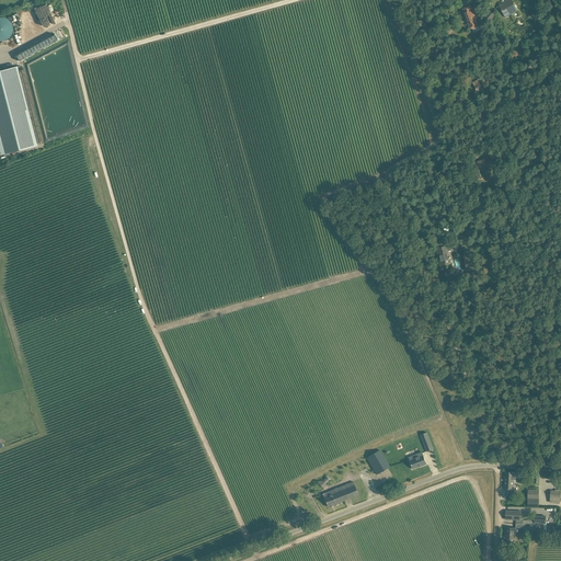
[(499,4),(505,18),(517,12),(511,0),(512,2),(506,4),(505,2),(499,4)]
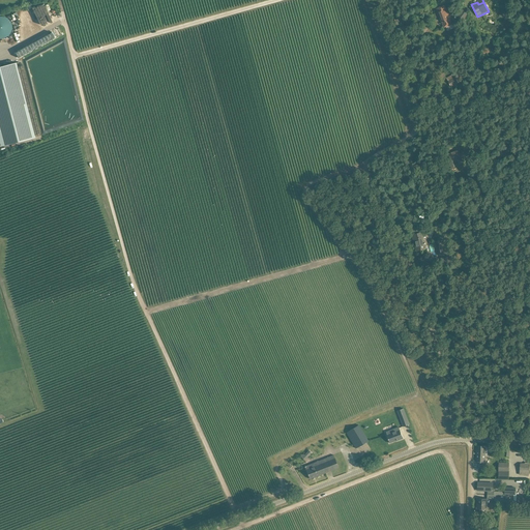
[(42,19),(46,19),(41,5),(30,8),(32,20),(37,19),(39,25),(45,24),(42,19)]
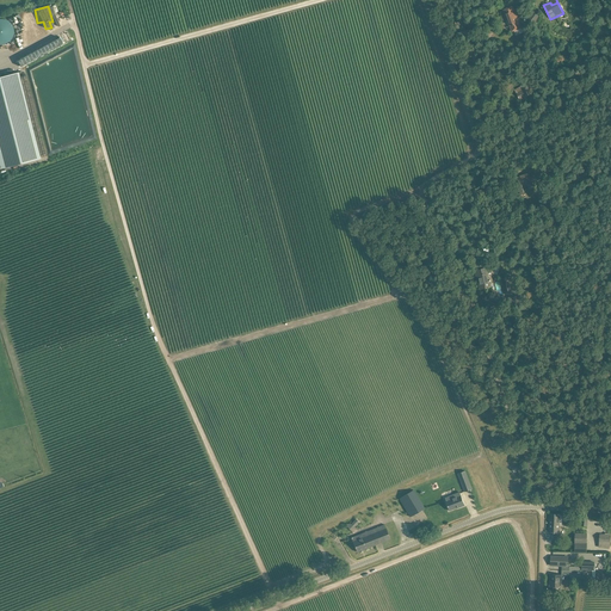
[(518,13),(516,14),(513,6),(504,10),(512,31),(522,28),(519,23),(520,22),(518,13)]
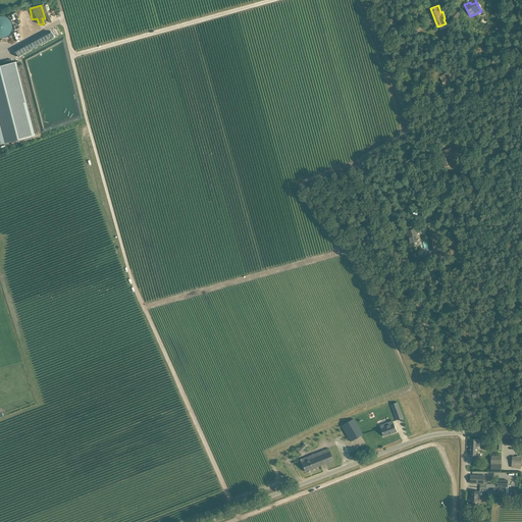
[(450,14),(457,20),(461,14),(454,9),(450,14)]
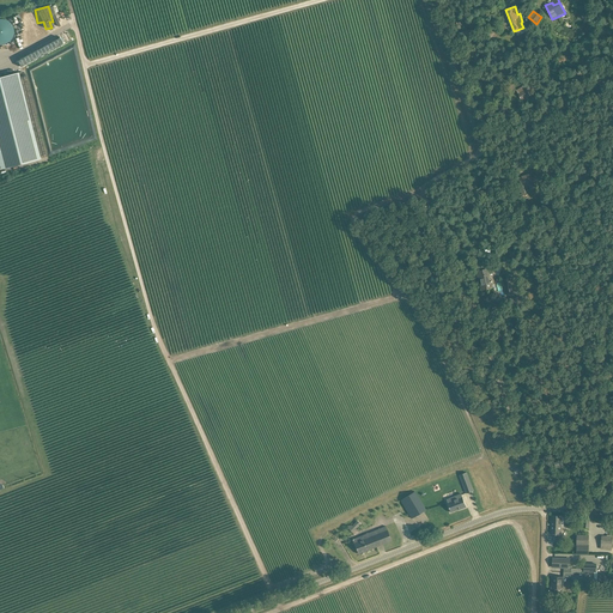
[(0,44),(1,44),(2,44),(4,44),(5,44),(6,44),(7,43),(8,43),(8,42),(10,42),(11,41),(12,40),(13,38),(13,37),(13,36),(14,35),(14,34),(14,32),(14,31),(14,30),(14,29),(13,28),(13,26),(13,25),(12,25),(11,24),(11,23),(10,23),(8,22),(8,20),(7,20),(6,20),(5,19),(4,19),(2,19),(1,19),(0,19),(0,44)]
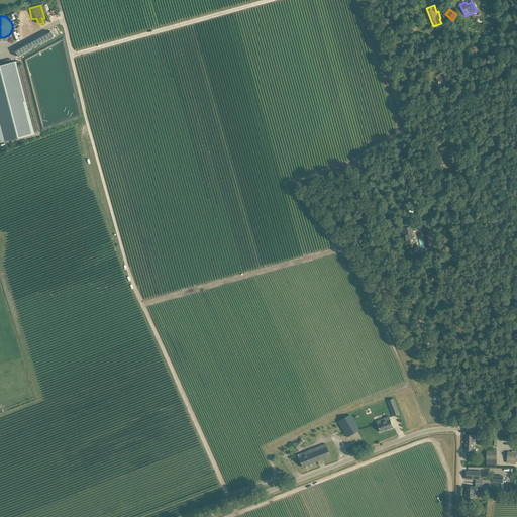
[(50,31),(15,52),(18,57),(54,37),(50,31)]
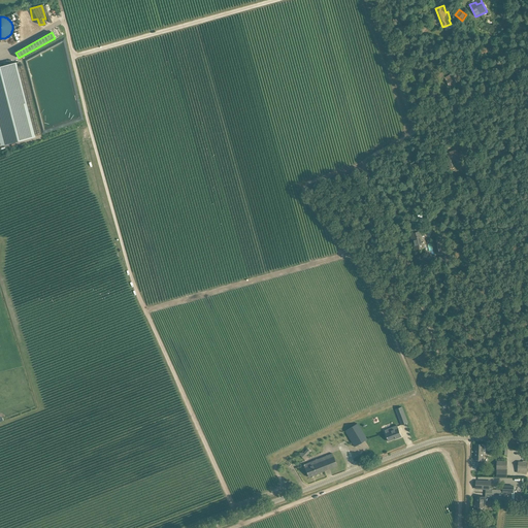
[(0,139),(2,145),(35,137),(15,62),(0,66),(0,139)]
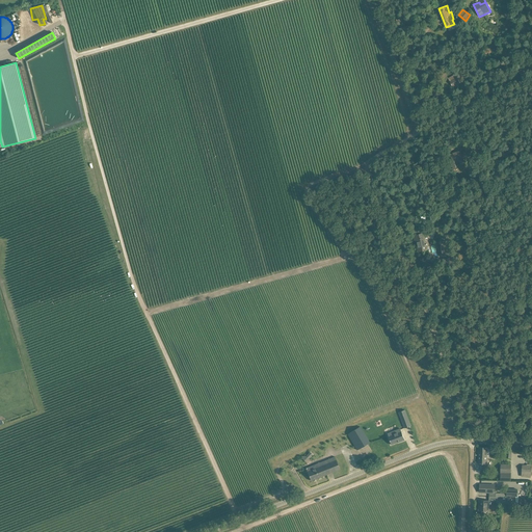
[(448,78),(450,82),(453,86),(460,82),(455,74),(448,78)]
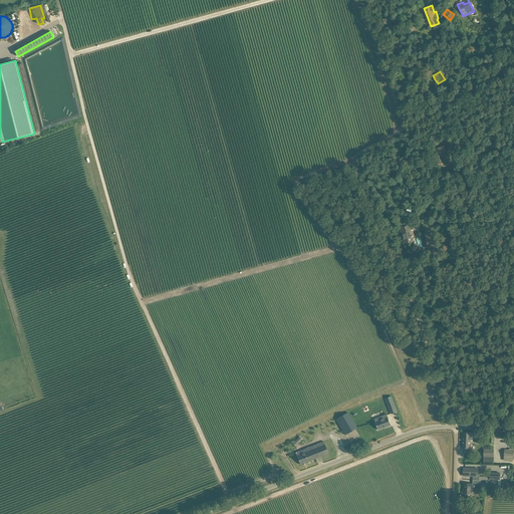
[(439,153),(440,155),(435,156),(438,164),(441,163),(441,162),(443,161),(444,161),(445,159),(445,158),(444,156),(448,154),(447,152),(449,152),(448,149),(446,149),(445,146),(438,148),(438,149),(435,150),(436,154),(439,153)]
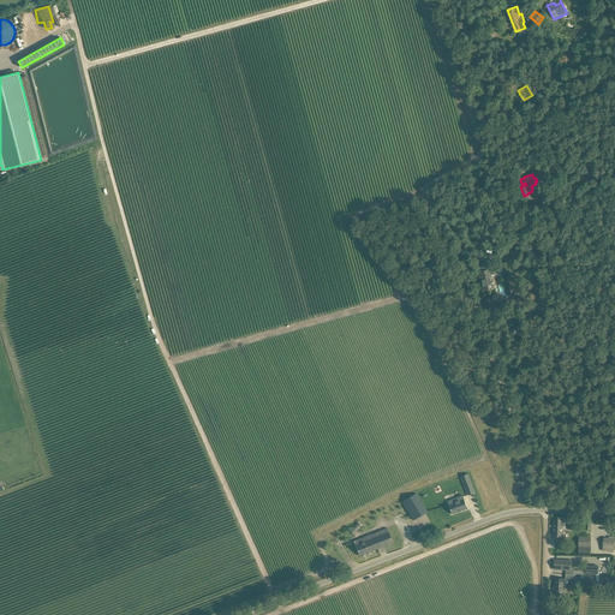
[(493,281),(491,281),(491,278),(495,276),(493,266),(488,267),(489,270),(478,273),(479,279),(481,279),(484,291),(494,288),(493,284),(494,282),(493,282),(493,281)]
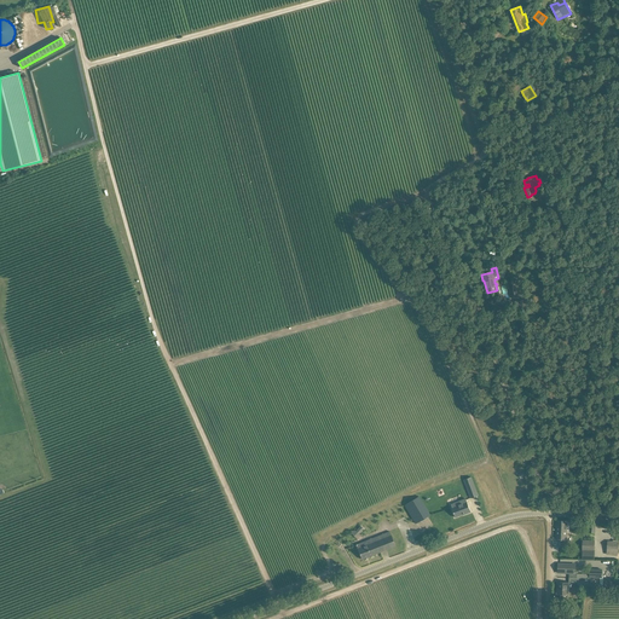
[(509,283),(512,296),(521,294),(519,281),(509,283)]
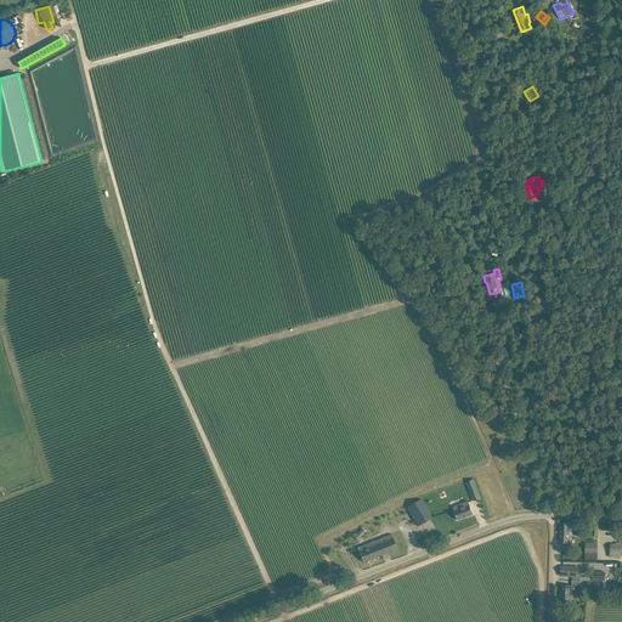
[(467,482),(474,501),(480,498),(474,480),(467,482)]
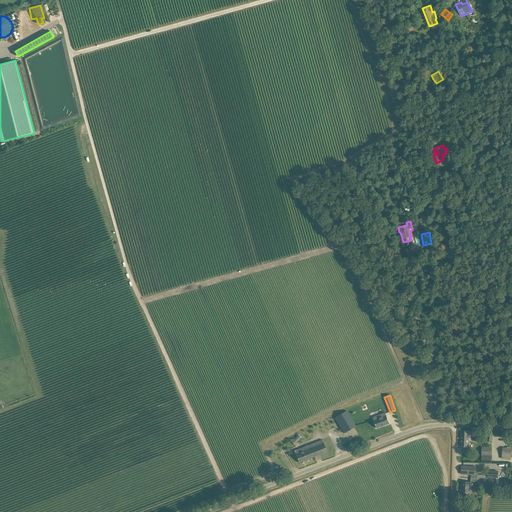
[(356,426),(346,411),(335,418),(344,433),(356,426)]
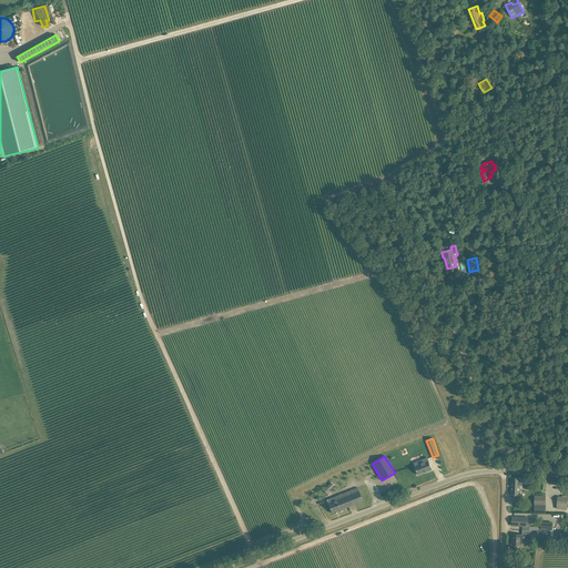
[(414,466),(417,475),(427,472),(433,469),(427,458),(421,460),(422,463),(414,466)]
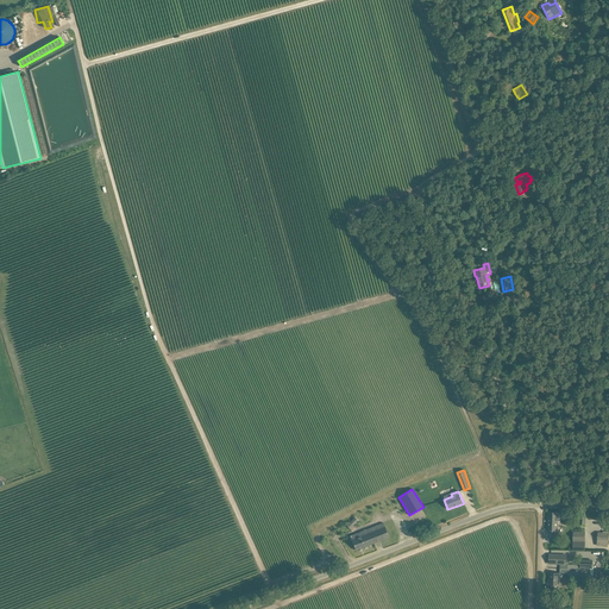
[(548,512),(547,521),(558,522),(558,513),(548,512)]
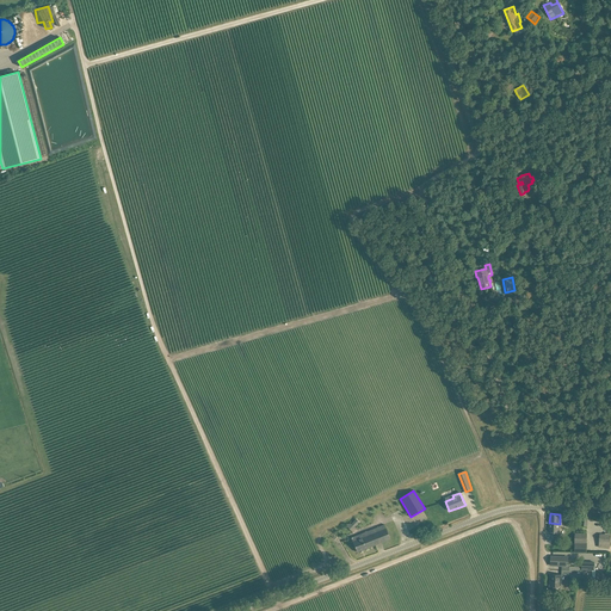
[(560,524),(549,523),(549,532),(554,532),(554,539),(560,539),(560,529),(560,524)]
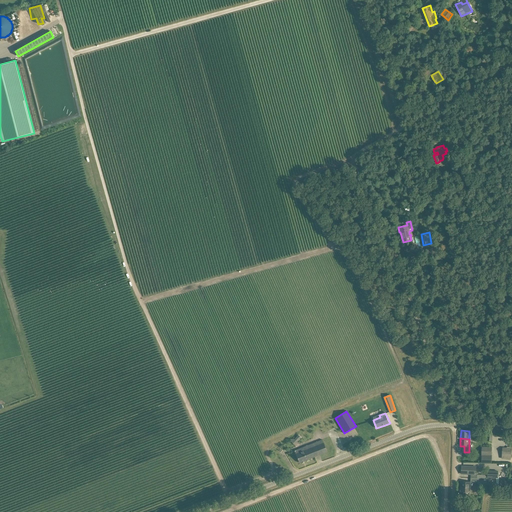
[(294,451),(297,458),(299,463),(327,452),(322,440),(294,451)]
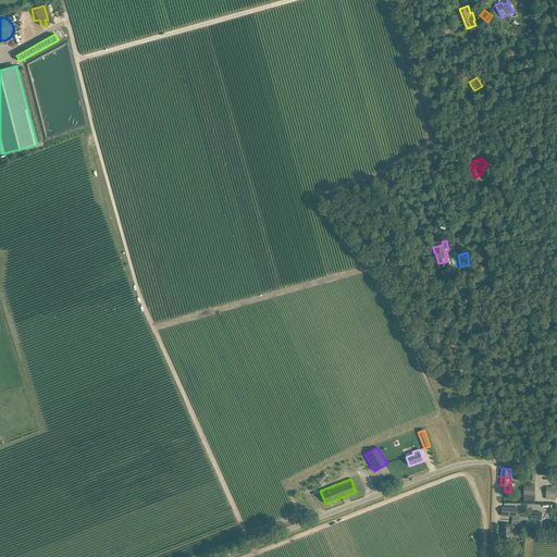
[(512,520),(519,520),(542,521),(542,511),(531,511),(531,517),(519,516),(518,516),(518,508),(503,507),(503,516),(512,516),(512,520)]
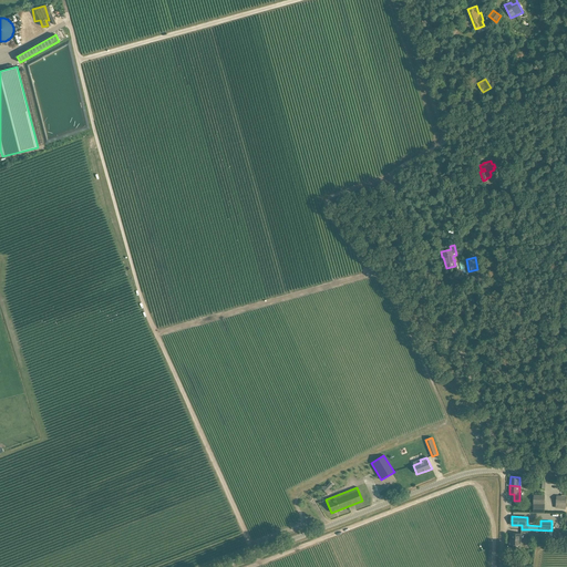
[(528,529),(528,536),(539,537),(539,542),(547,543),(547,542),(550,543),(552,531),(528,529)]
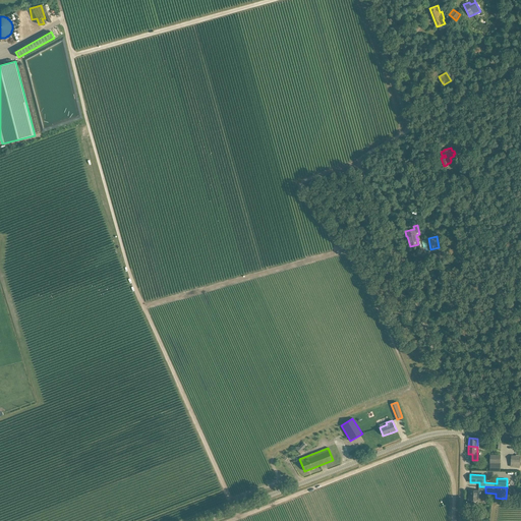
[(469,489),(469,500),(472,500),(471,504),(478,505),(478,501),(479,490),(469,489)]
